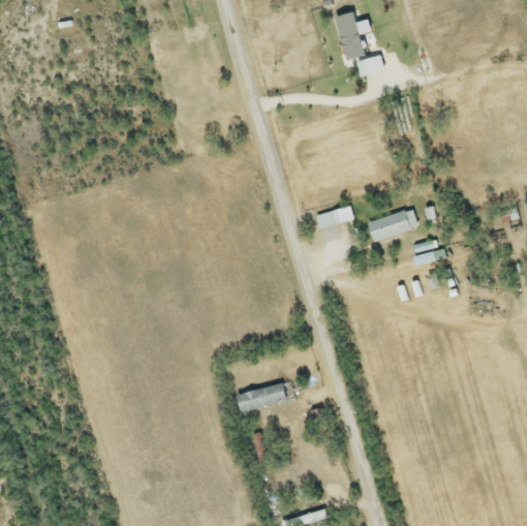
[(59,4),(67,50),(78,49),(69,2),(59,4)]
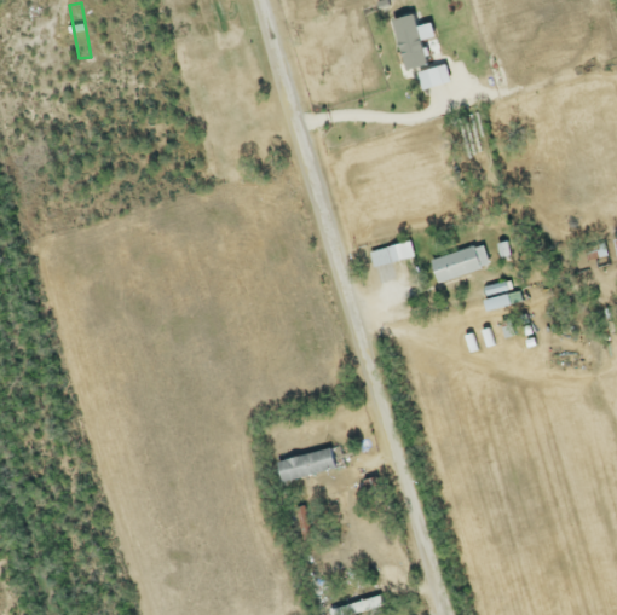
[(436,283),(490,267),(484,244),(430,260),(436,283)]
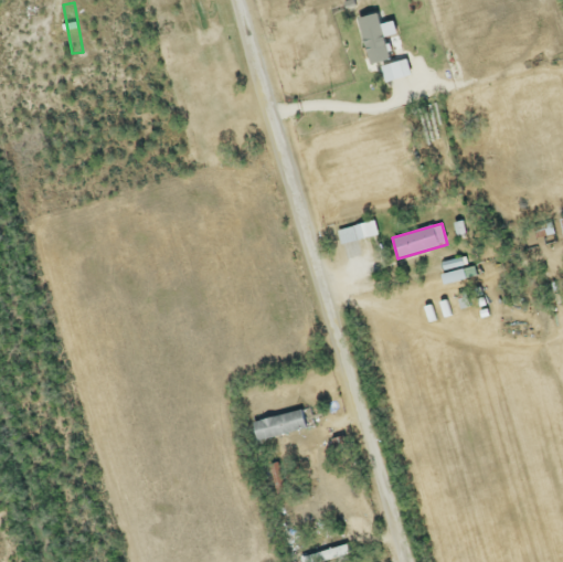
[(358,240),(354,226),(338,230),(341,243),(358,240)]
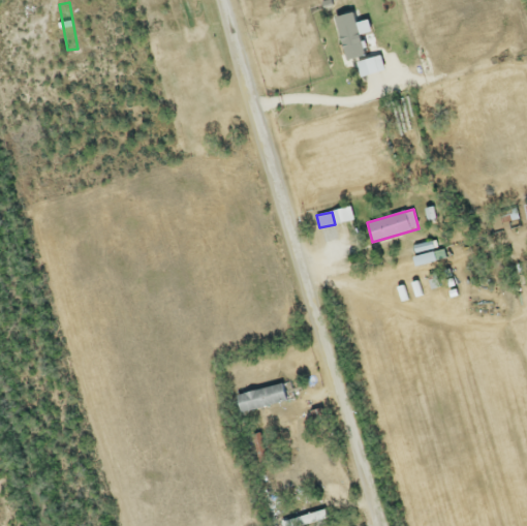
[(412,257),(414,266),(435,260),(434,253),(412,257)]
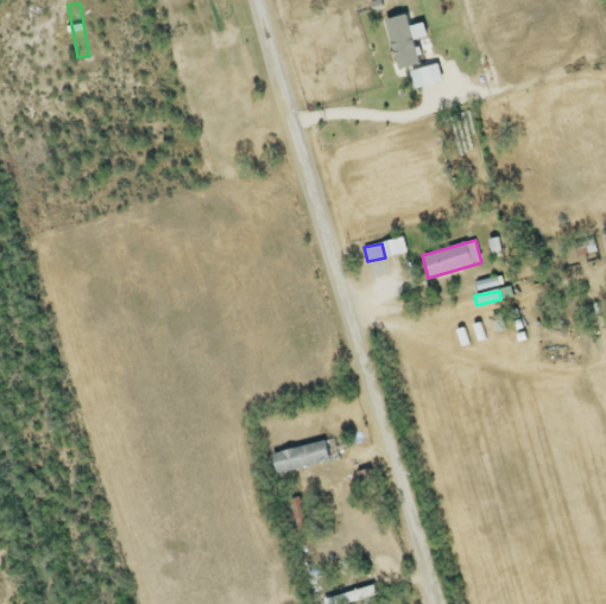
[(271,453),(276,474),(330,461),(324,439),(271,453)]
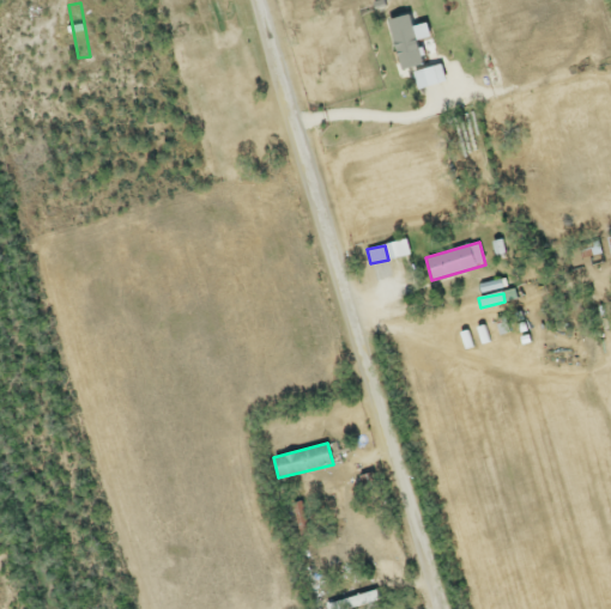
[(360,604),(351,573),(342,574),(350,606),(360,604)]
